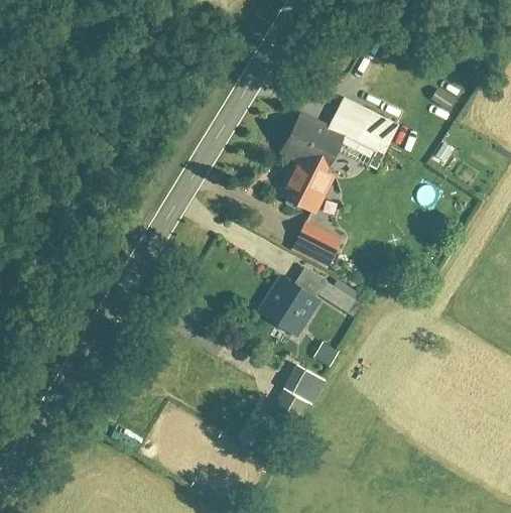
[(343,97),(326,132),(342,140),(338,148),(378,167),(399,124),(343,97)]
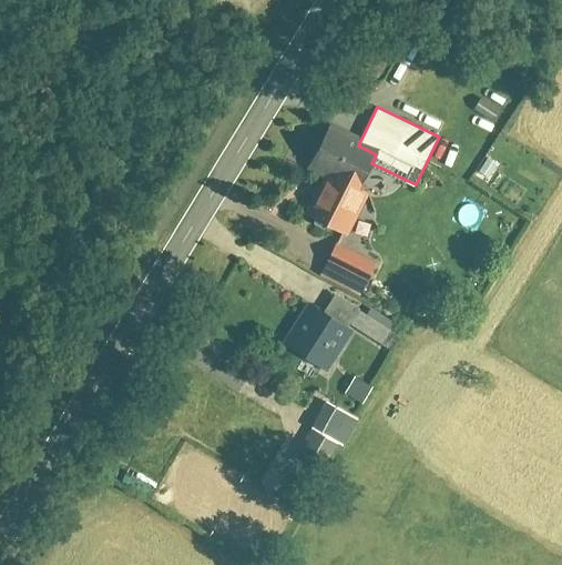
[(367,188),(361,185),(371,163),(376,154),(358,145),(325,129),(305,167),(322,174),(302,214),(343,235),(367,188)]
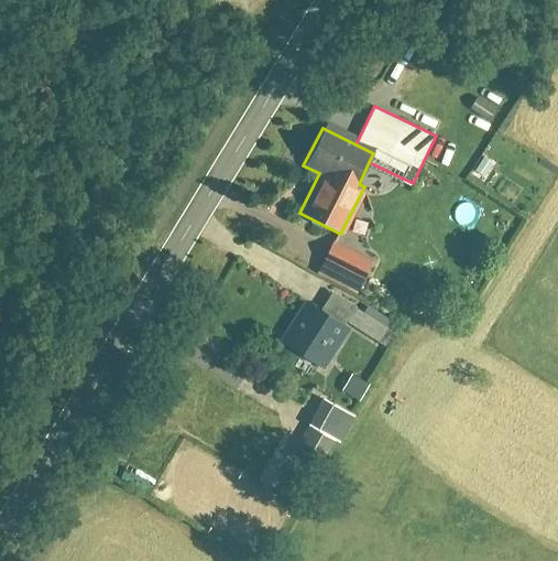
[(334,245),(319,271),(353,289),(368,262),(334,245)]
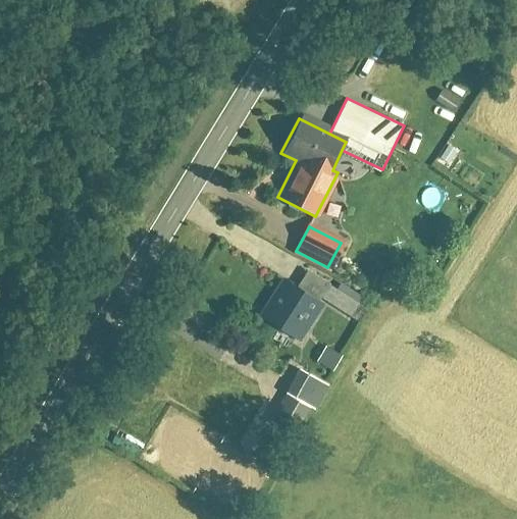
[(294,277),(271,312),(303,332),(325,298),(294,277)]
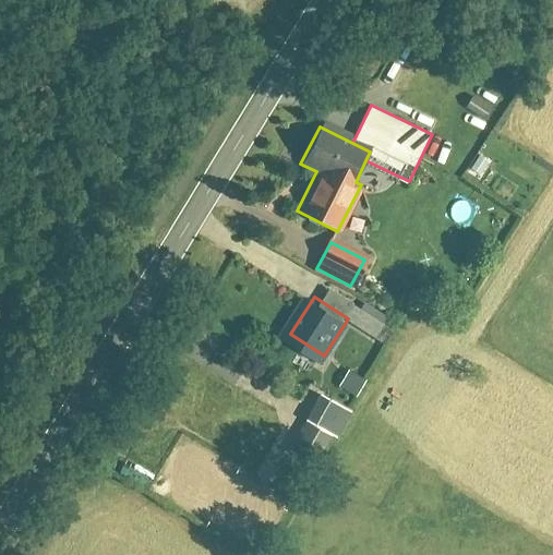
[(349,313),(382,333),(391,320),(358,300),(349,313)]
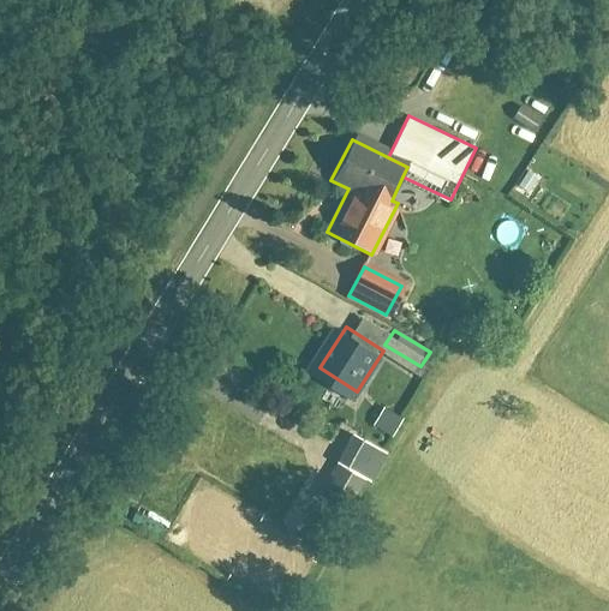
[(381,408),(370,427),(389,439),(400,420),(381,408)]
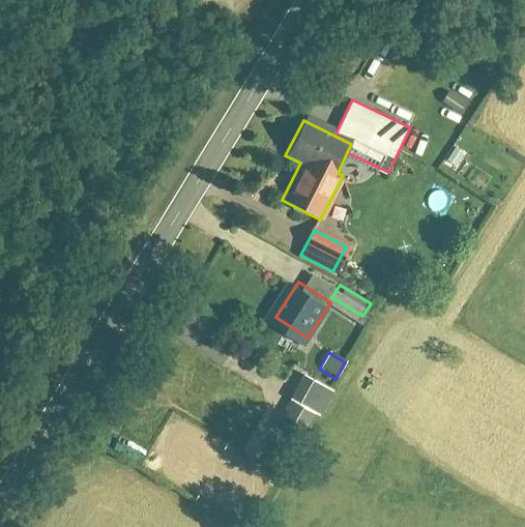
[(291,400),(275,428),(299,441),(316,413),(291,400)]
